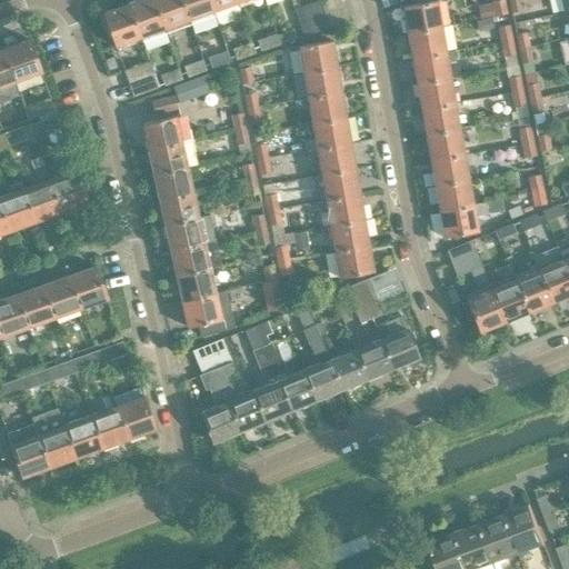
[(163,30),(152,0),(138,0),(127,5),(139,38),(163,30)]
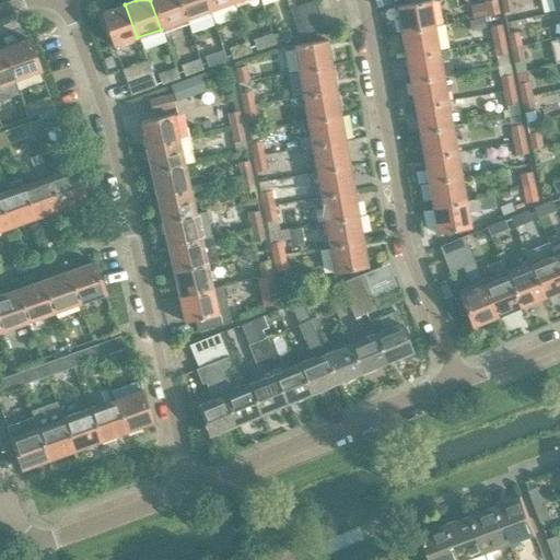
[(185,21),(177,0),(150,0),(161,30),(185,21)]
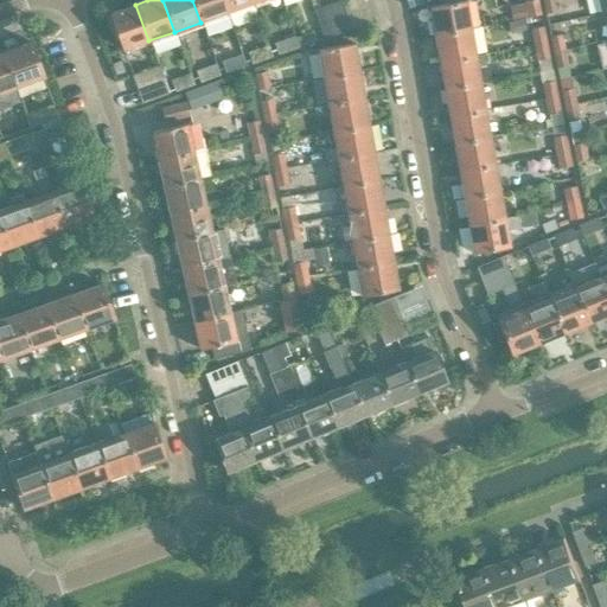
[(225,13),(221,0),(192,0),(200,23),(225,13)]
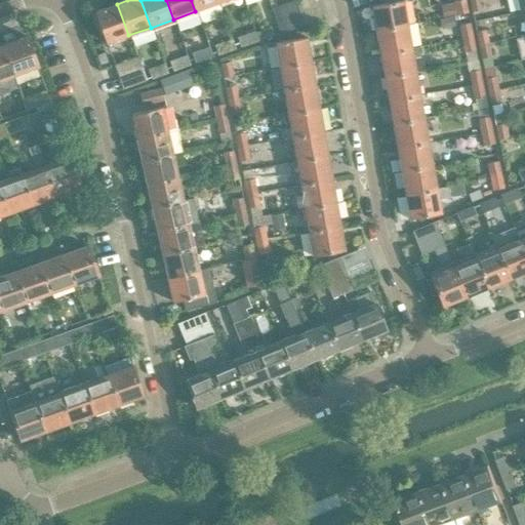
[(217,3),(215,0),(191,0),(195,11),(217,3)]
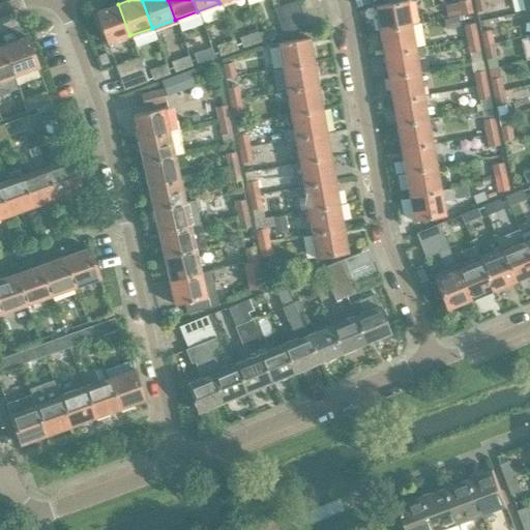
[(296,0),(295,0),(273,8),(277,20),(301,11),(296,0)]
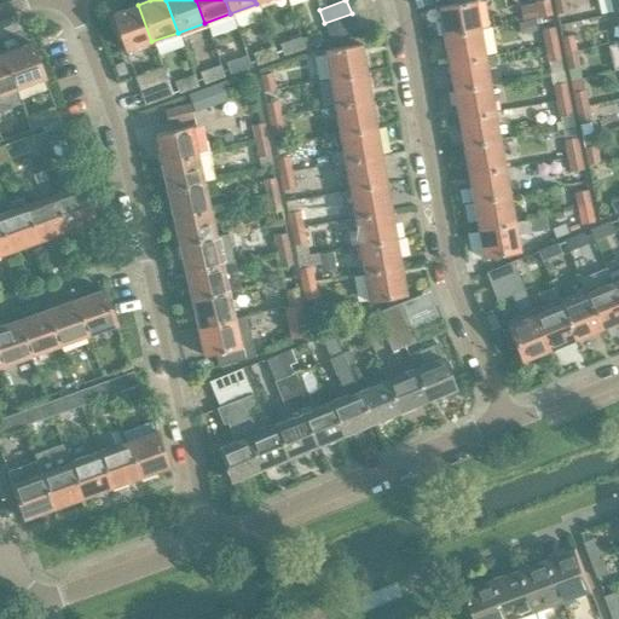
[(474,0),(438,7),(443,35),(480,29),(474,0)]
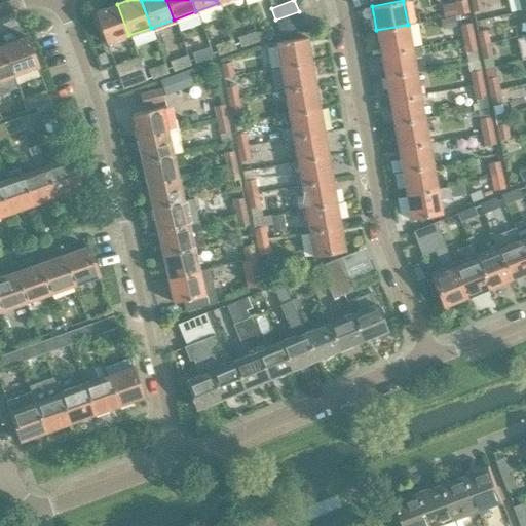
[(468,12),(465,0),(460,0),(454,1),(455,4),(457,14),(468,12)]
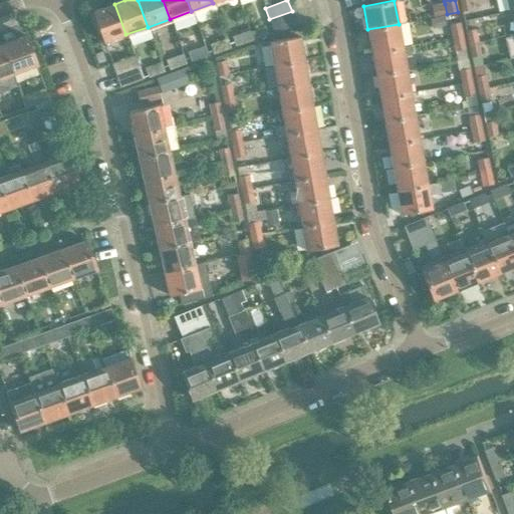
[(459,0),(461,11),(472,9),(469,0),(459,0)]
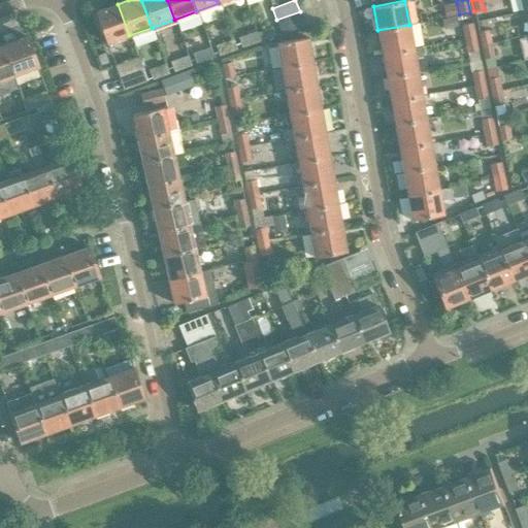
[(527,9),(527,0),(519,0),(522,10),(527,9)]
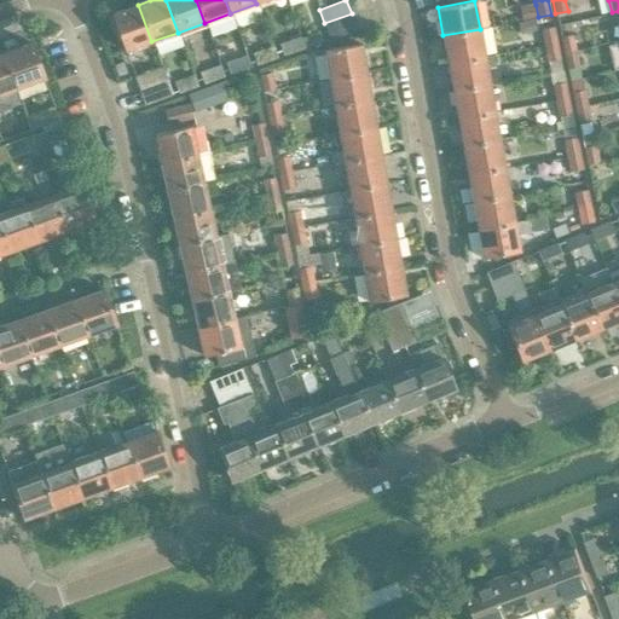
[(111,15),(125,51),(151,41),(138,5),(111,15)]
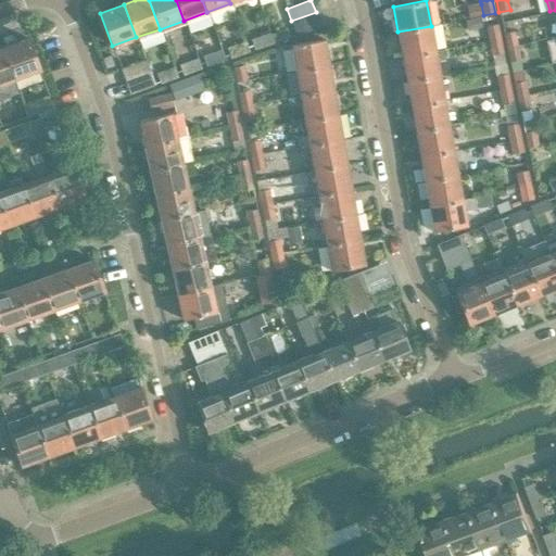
[(469,19),(483,15),(481,4),(467,8),(469,19)]
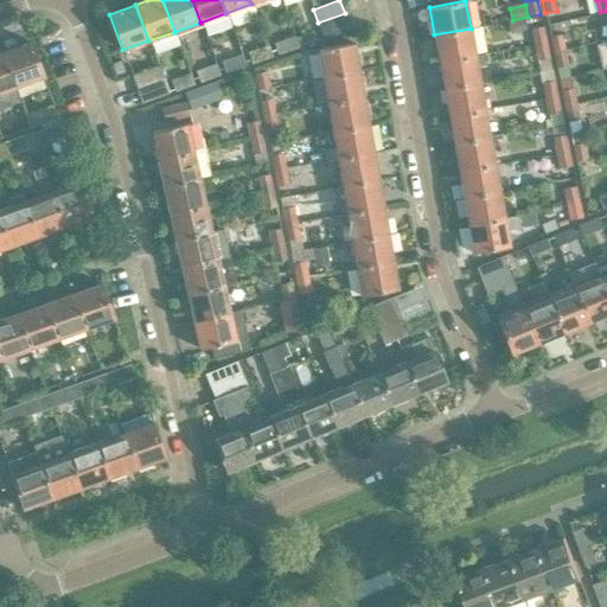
[(323,36),(350,26),(345,13),(318,23),(323,36)]
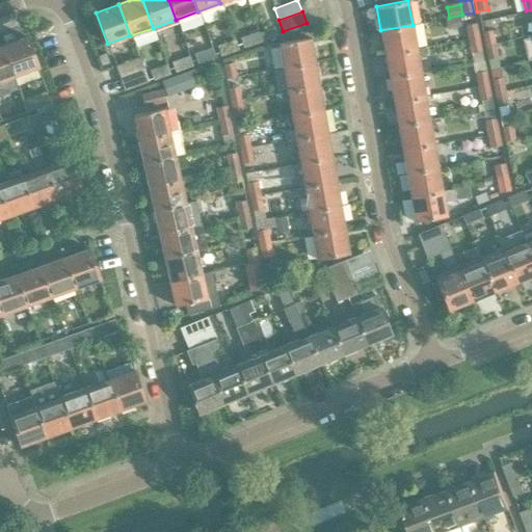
[(448,29),(461,26),(459,17),(446,20),(448,29)]
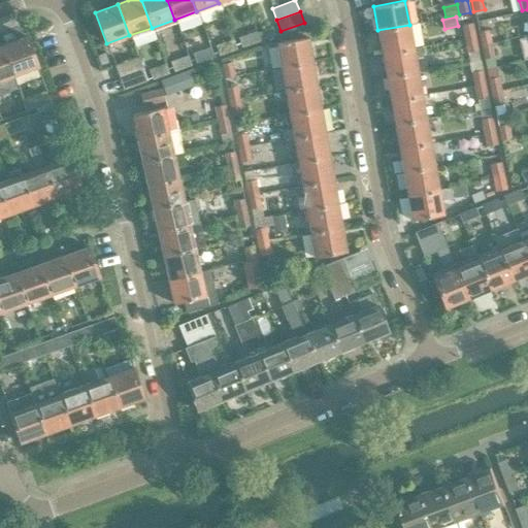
[(472,23),(461,25),(463,39),(475,37),(472,23)]
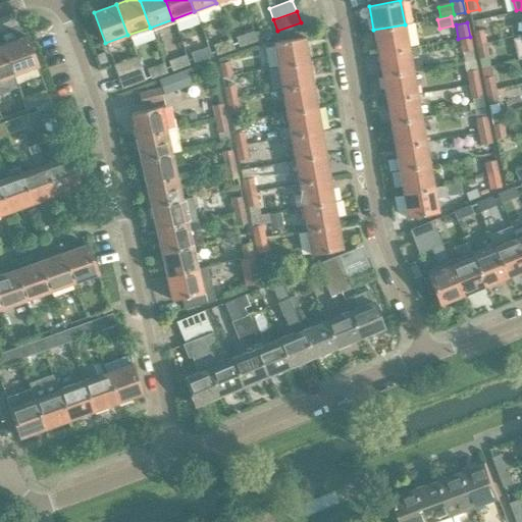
[(373,30),(377,53),(409,48),(405,24),(373,30)]
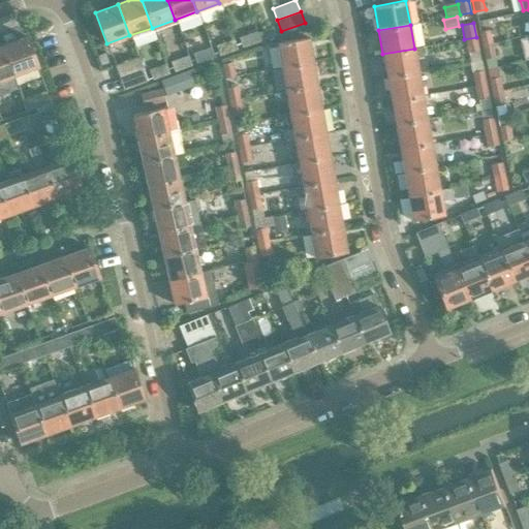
[(275,35),(272,27),(257,32),(260,41),(275,35)]
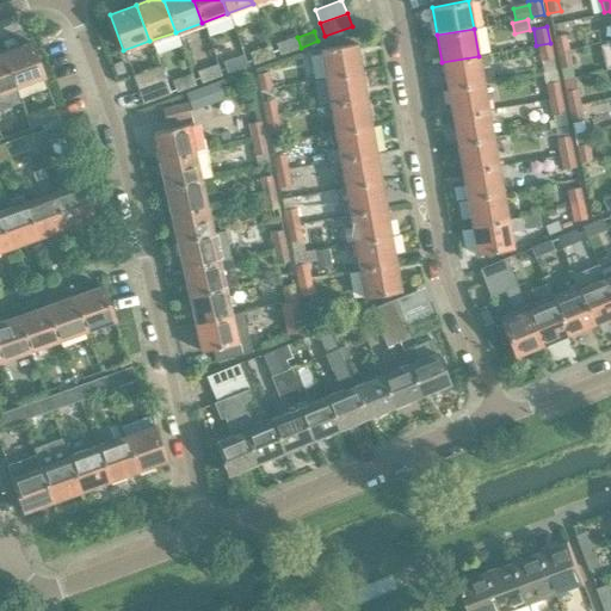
[(566,34),(553,37),(556,50),(568,48),(566,34)]
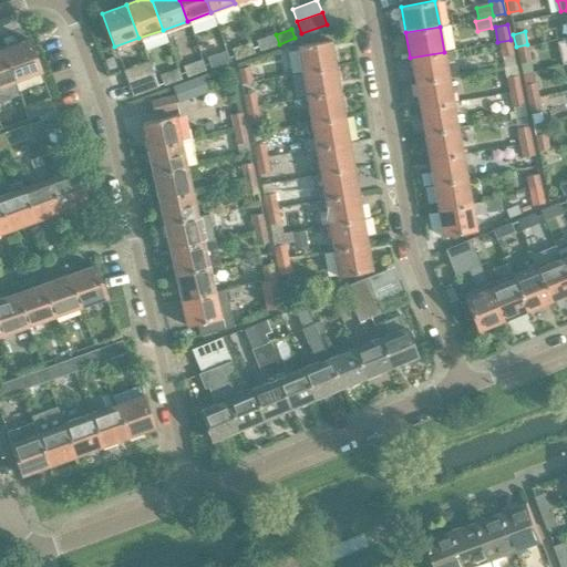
[(275,32),(255,40),(259,51),(279,44),(276,34),(275,32)]
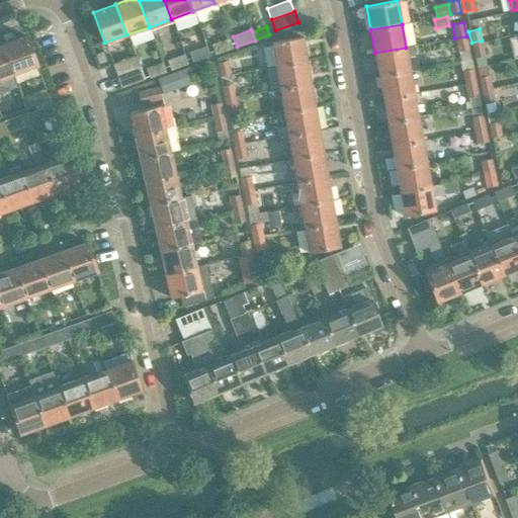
[(36,66),(25,35),(1,45),(15,85),(16,85),(12,75),(36,66)]
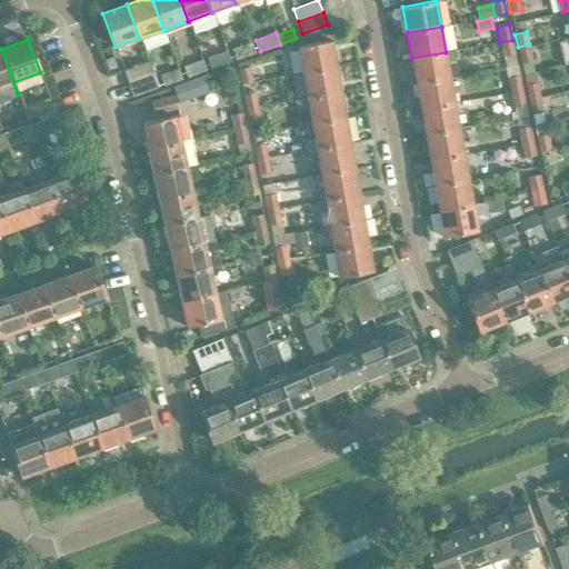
[(331,40),(297,47),(301,72),(336,67),(331,40)]
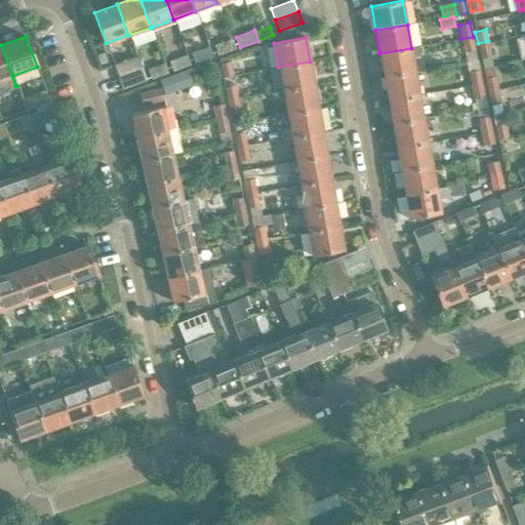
[(460,39),(463,52),(476,50),(473,37),(460,39)]
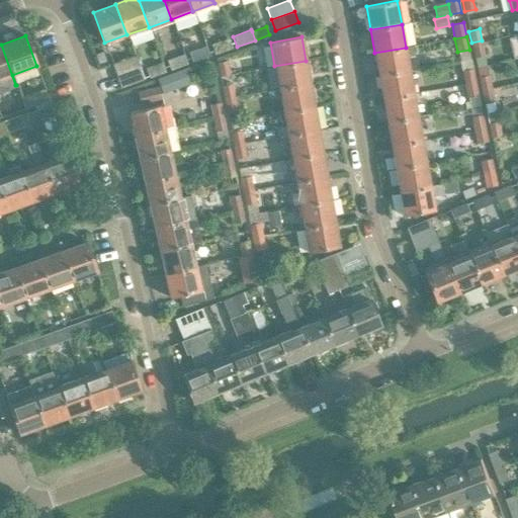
[(214,55),(233,49),(229,38),(210,45),(214,55)]
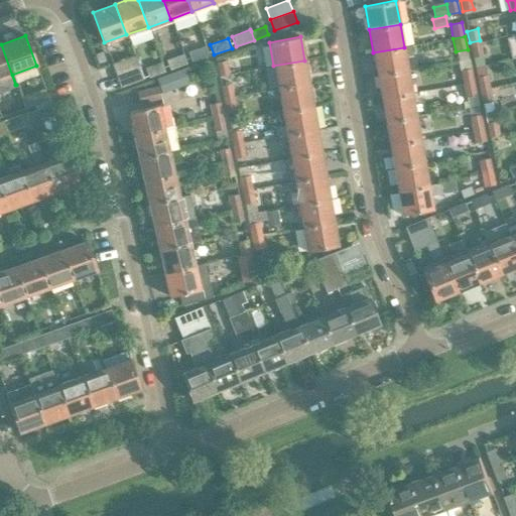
[(470,42),(473,57),(483,55),(480,40),(470,42)]
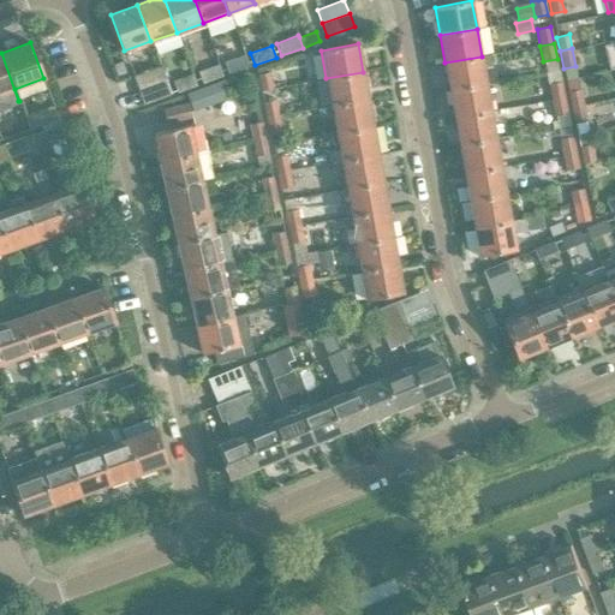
[(0,107),(18,101),(1,53),(0,52),(0,107)]
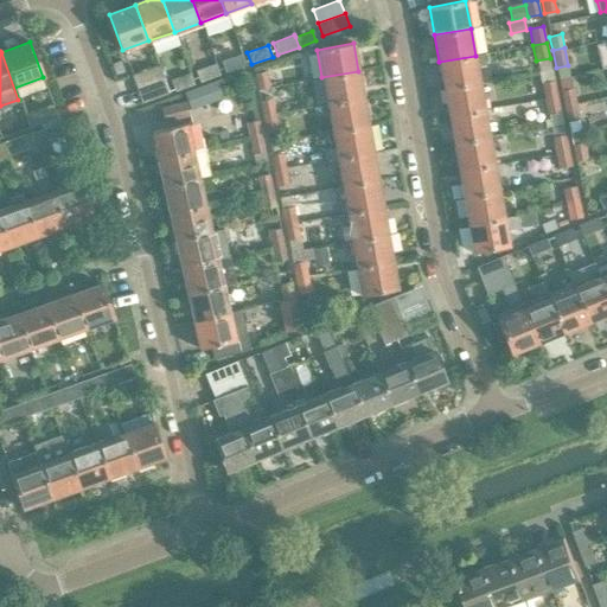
[(225,74),(247,66),(242,53),(222,62),(225,74)]
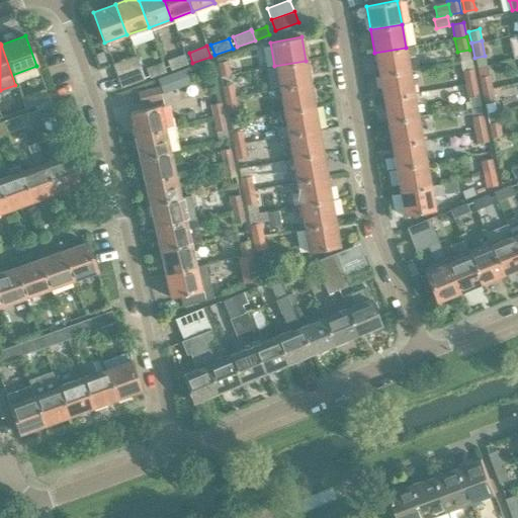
[(374,53),(378,76),(410,71),(406,48),(374,53)]
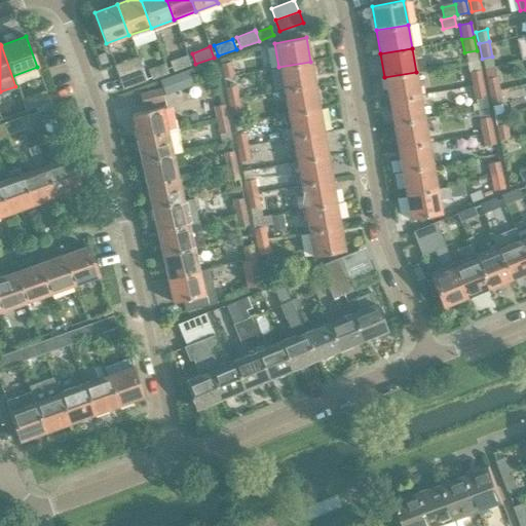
[(108,62),(105,52),(97,55),(100,65),(108,62)]
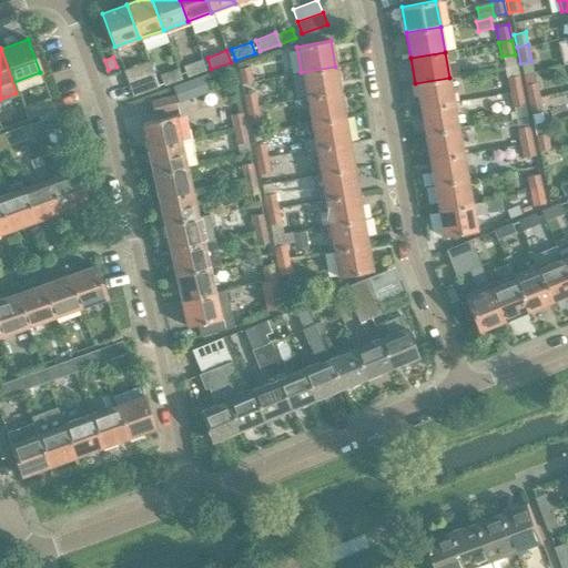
[(202,59),(183,66),(188,78),(206,70),(202,59)]
